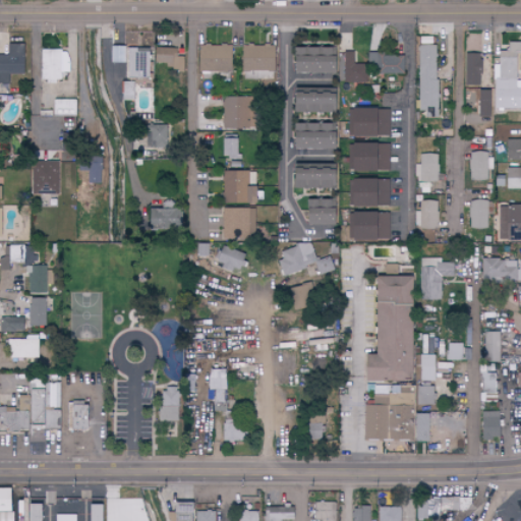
[(497,79),(514,80),(515,52),(520,53),(520,43),(520,42),(507,42),(506,51),(498,51),(497,79)]
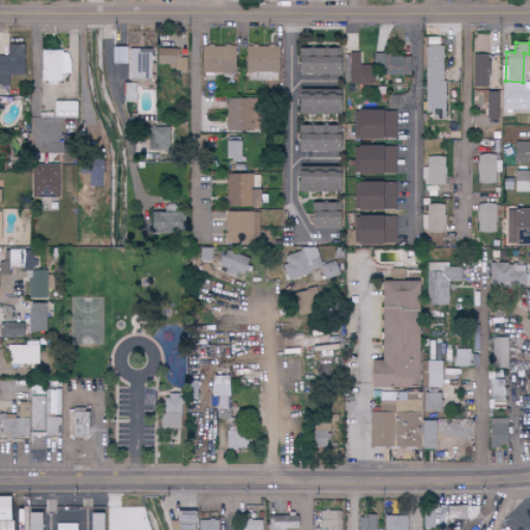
[(25,76),(25,45),(7,45),(7,56),(0,56),(0,85),(7,85),(8,76),(25,76)]
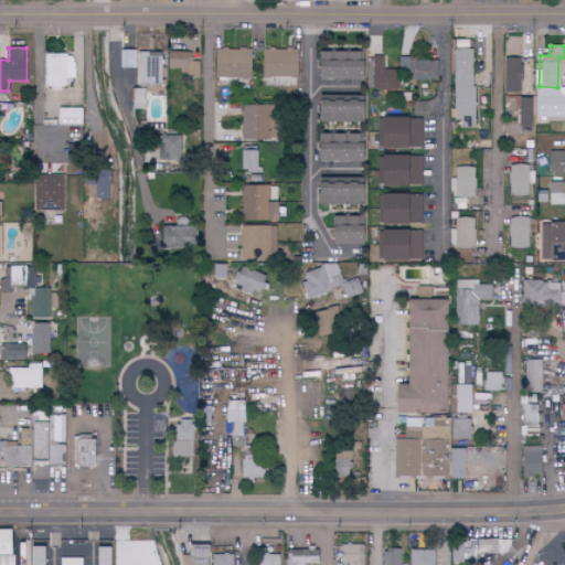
[(262,77),(276,78),(276,86),(291,86),(291,78),(297,78),(298,50),(263,49),(262,77)]
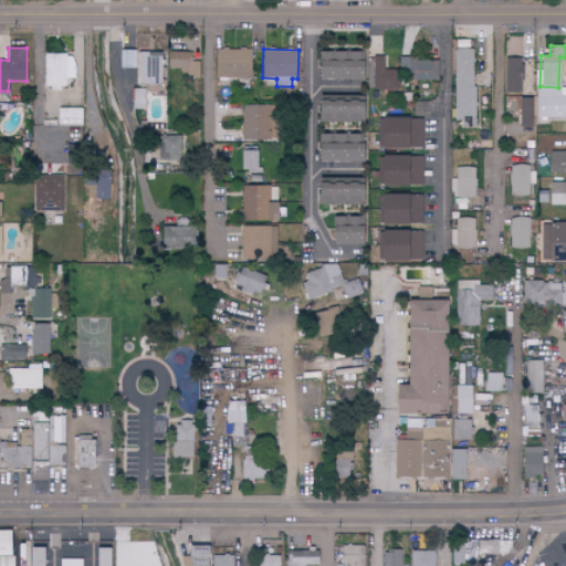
[(453,119),(461,119),(461,127),(473,127),(474,49),(453,49),(453,119)]
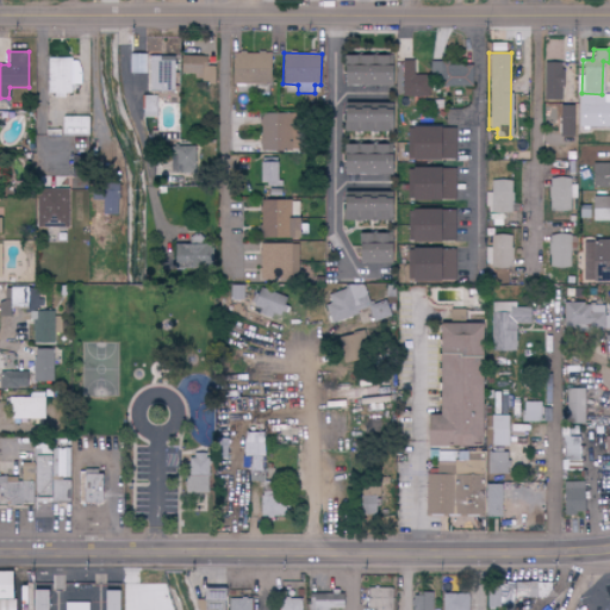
[(231,83),(269,85),(271,54),(231,54),(231,83)]
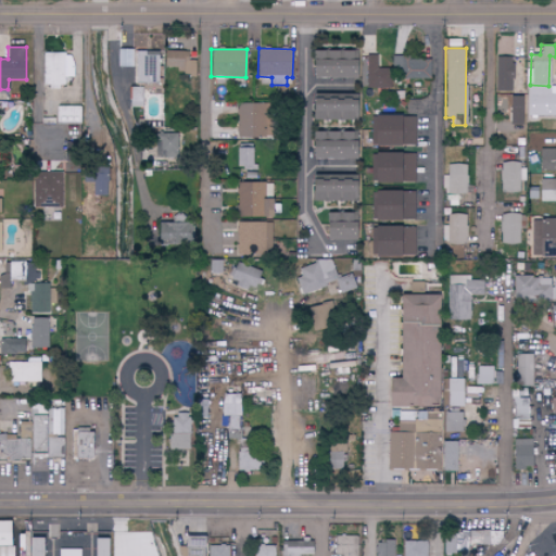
[(158,84),(156,50),(116,51),(117,66),(136,66),(136,84),(158,84)]
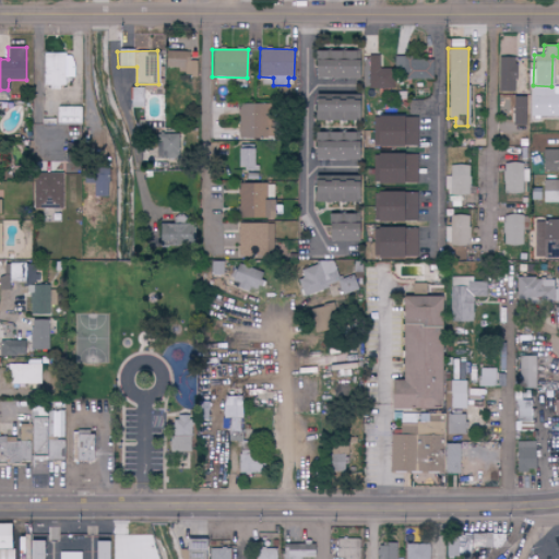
[(195,63),(188,63),(189,51),(165,50),(164,68),(195,70),(195,63)]
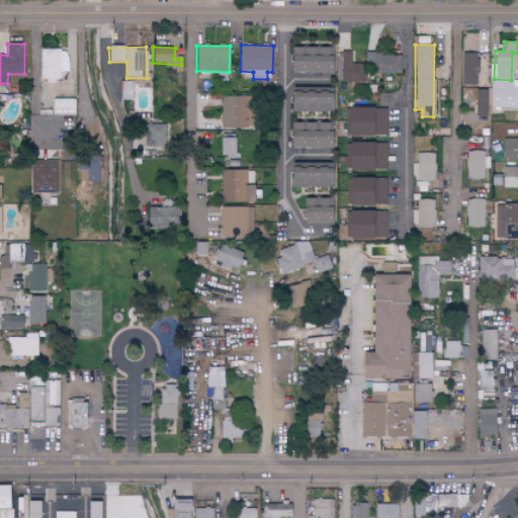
[(333,47),(287,47),(287,81),(299,81),(299,78),(333,78),(333,47)]
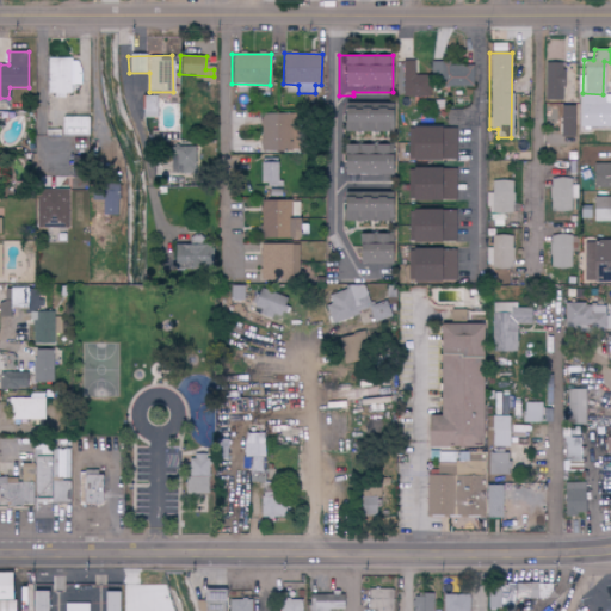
[(80,84),(80,59),(48,59),(48,96),(69,96),(69,84),(80,84)]
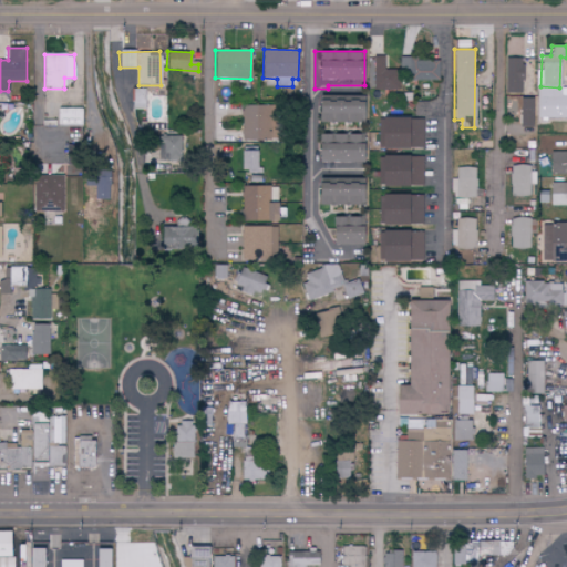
[(398,70),(384,70),(384,57),(373,57),(374,90),(399,90),(398,70)]
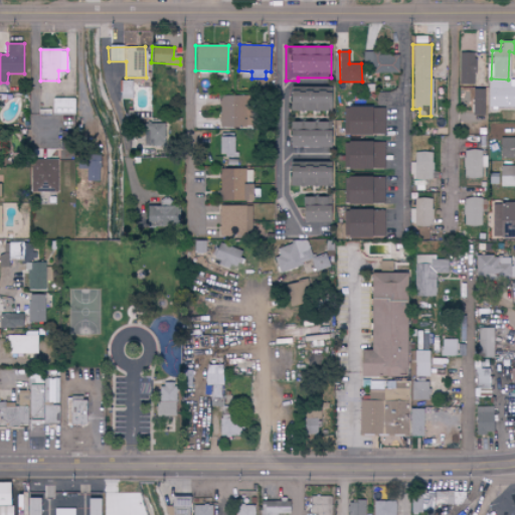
[(475,82),(475,52),(464,53),(465,82),(475,82)]
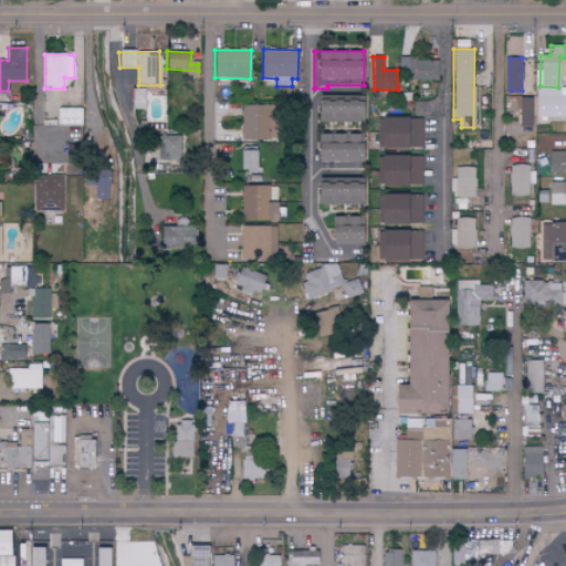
[(438,60),(399,59),(398,73),(408,73),(408,81),(420,81),(420,93),(438,93),(438,60)]
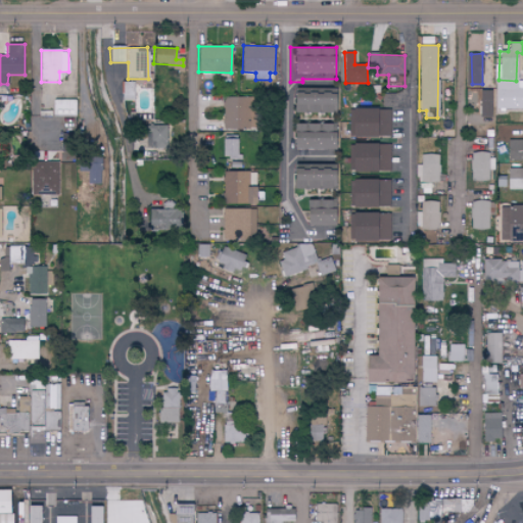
[(134,83),(123,82),(123,100),(134,100),(134,83)]
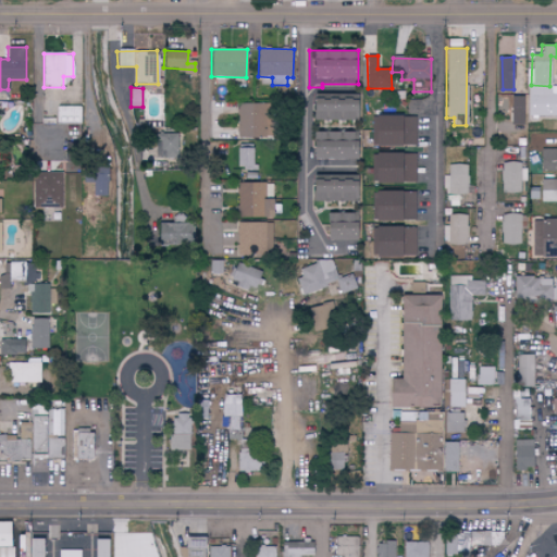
[(356,95),(320,94),(320,98),(307,98),(306,120),(355,121),(356,95)]
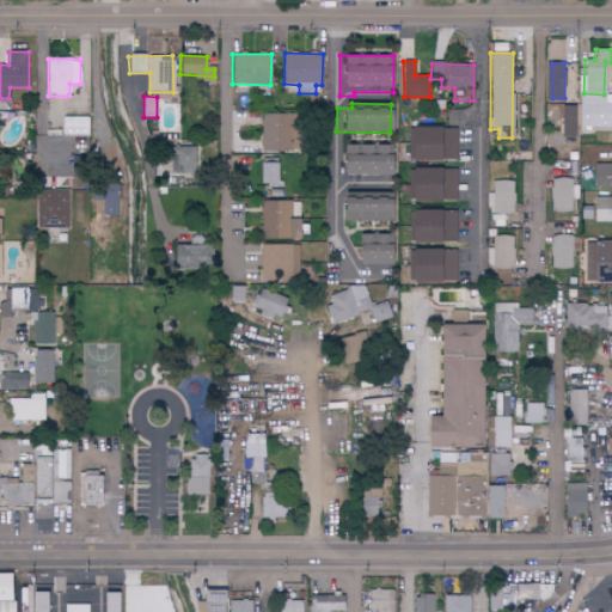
[(575,136),(576,104),(562,104),(561,136),(575,136)]
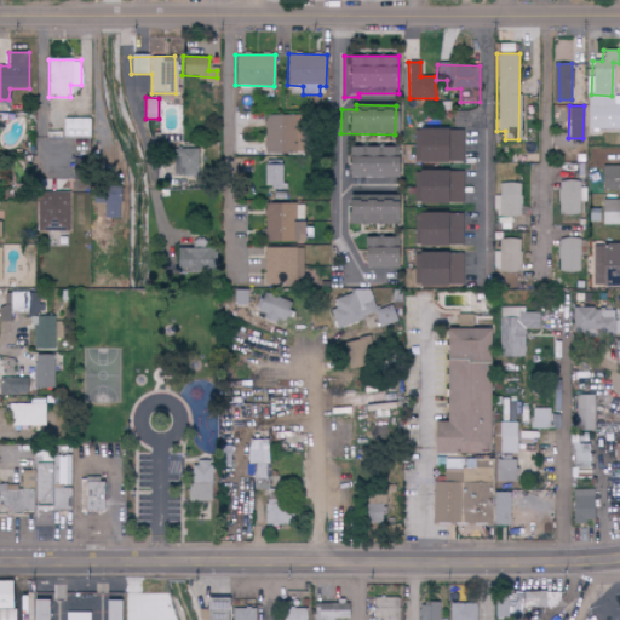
[(264,153),(296,154),(297,115),(265,115),(264,153)]
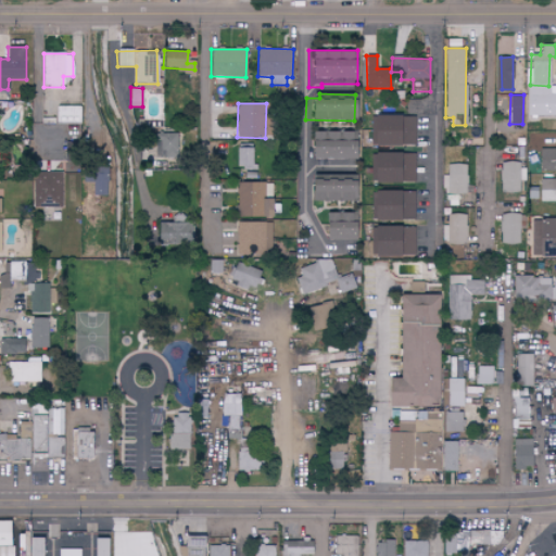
[(78,106),(55,106),(55,124),(78,124),(78,106)]
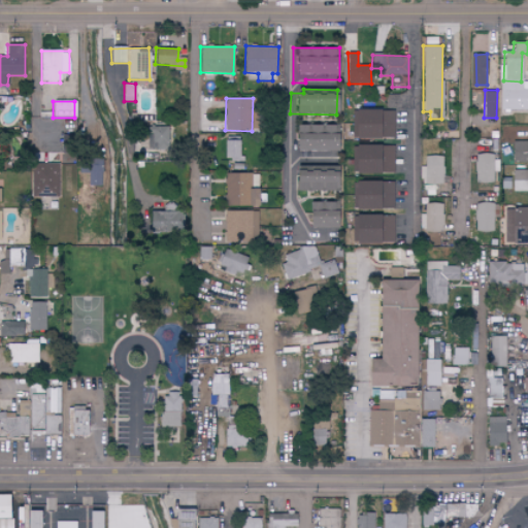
[(353,110),(353,138),(395,137),(394,109),(353,110)]
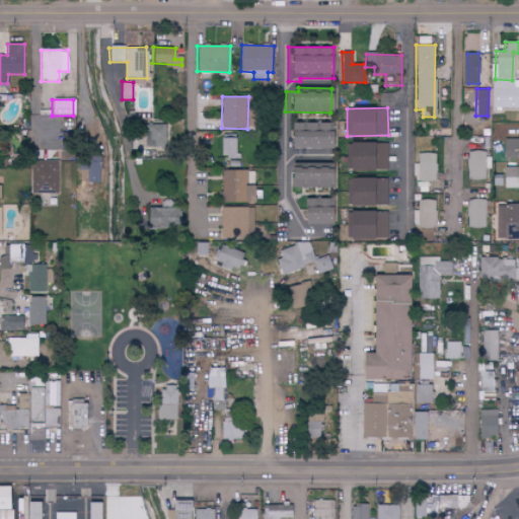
[(165,125),(145,125),(145,146),(165,147),(165,125)]
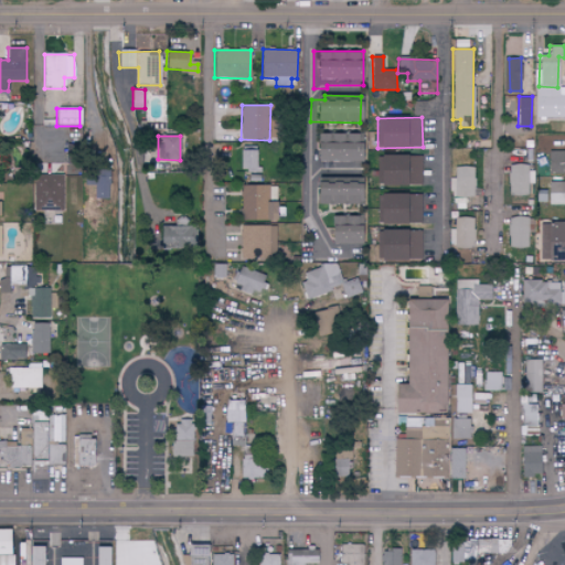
[(255,149),(238,150),(238,168),(255,168),(255,149)]
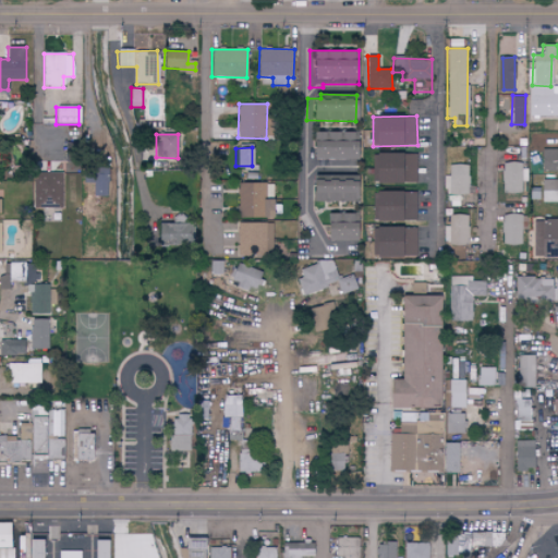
[(557,170),(557,148),(542,149),(541,171),(557,170)]
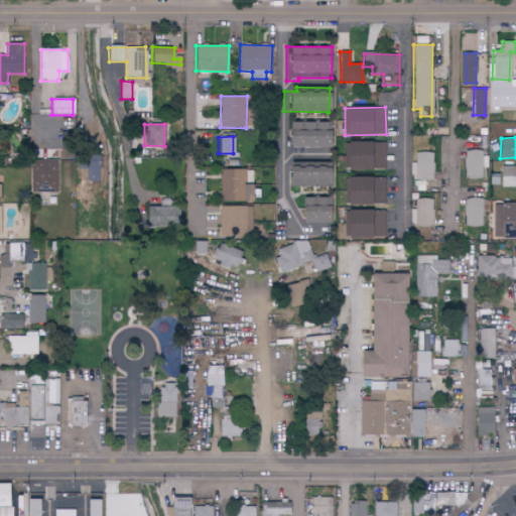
[(386,142),(345,141),(345,168),(385,169),(386,142)]
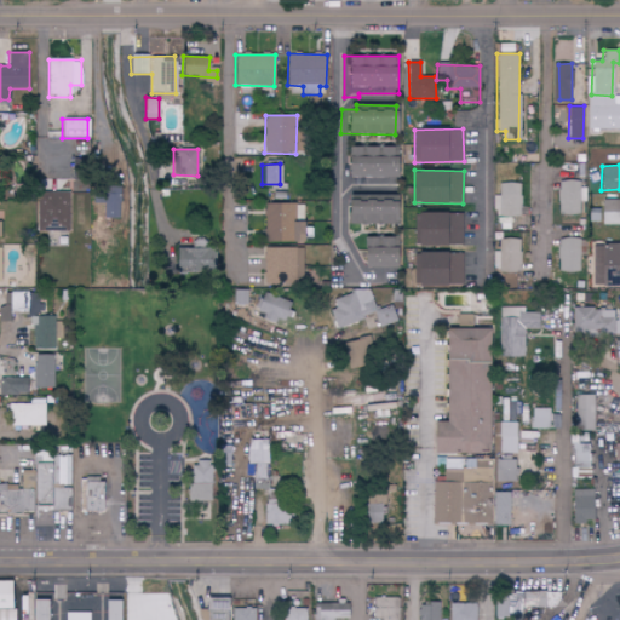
[(580,181),(557,181),(557,214),(580,214),(580,181)]
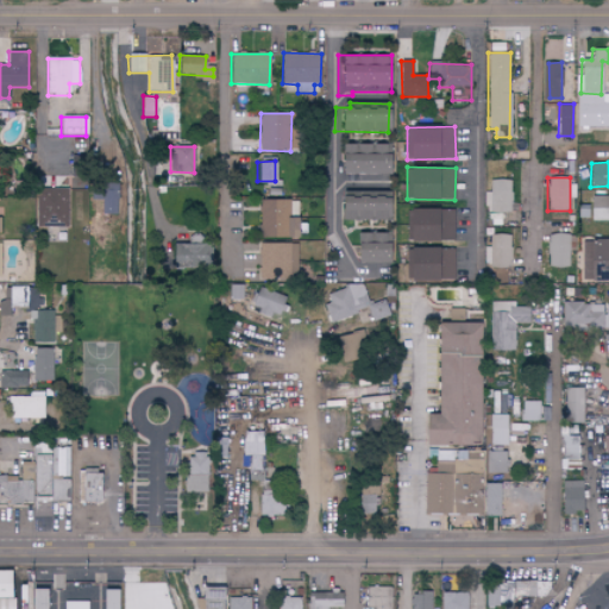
[(512,212),(510,180),(490,180),(491,213),(512,212)]
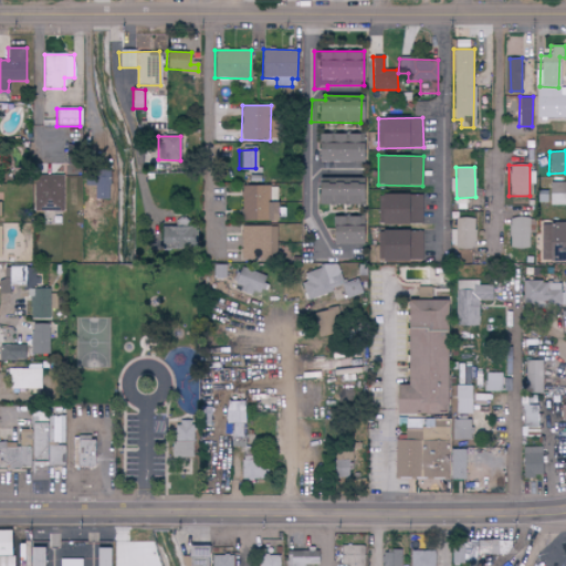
[(95,199),(111,199),(109,170),(86,170),(86,186),(94,186),(95,199)]
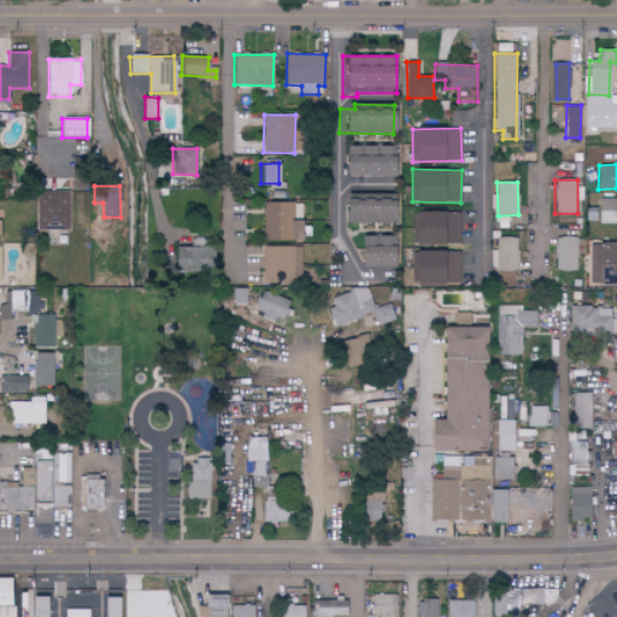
[(70,230),(69,191),(37,192),(37,230),(70,230)]
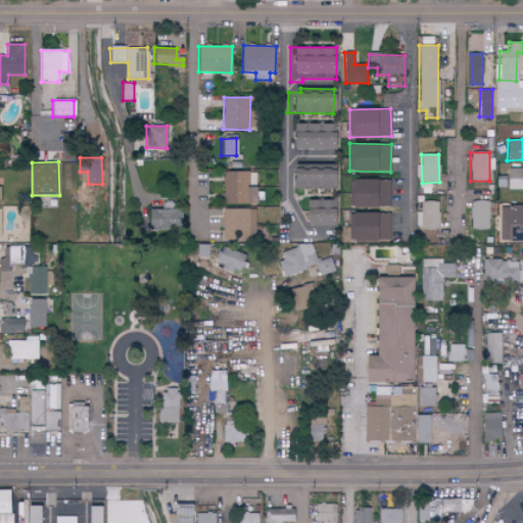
[(328,189),(328,179),(333,180),(333,164),(289,163),(289,188),(328,189)]
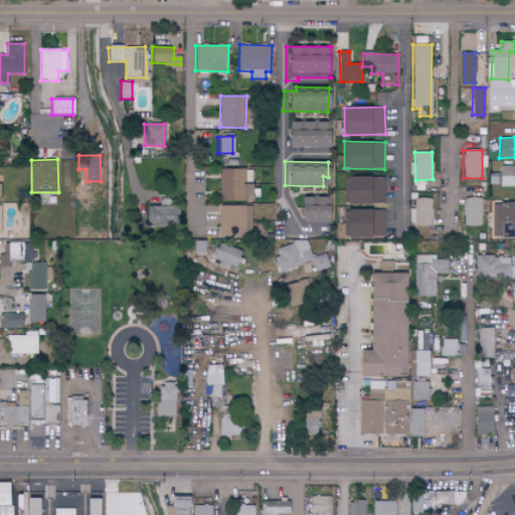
[(514,165),(500,166),(500,186),(514,185),(514,165)]
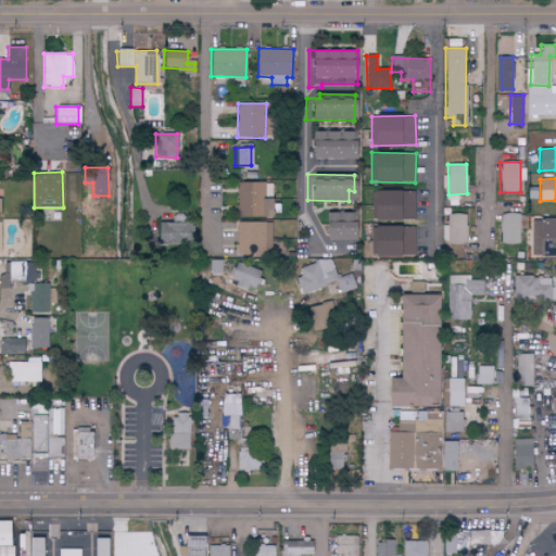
[(273,184),(237,182),(237,216),(270,217),(270,198),(273,198),(273,184)]
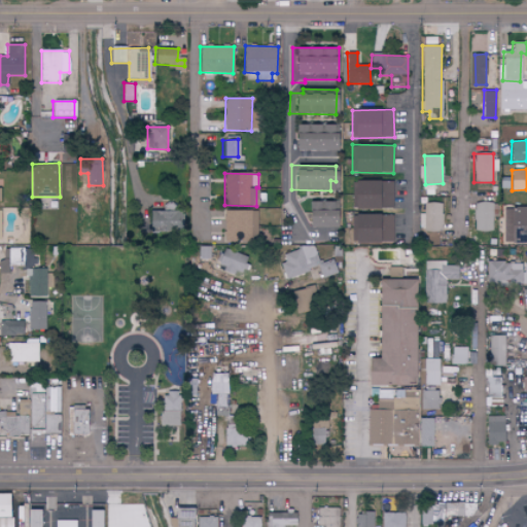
[(352,209),(393,208),(392,180),(351,181),(352,209)]
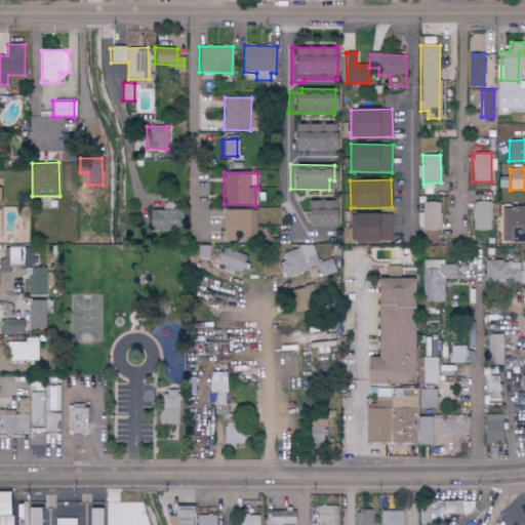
[(305,200),(304,225),(337,226),(338,201),(305,200)]
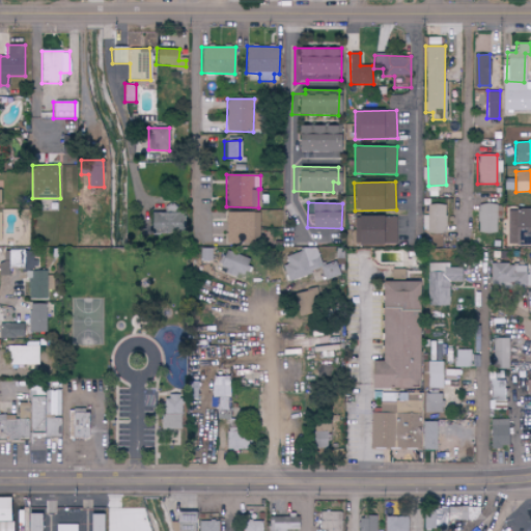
[(445,233),(445,204),(428,204),(427,233),(445,233)]
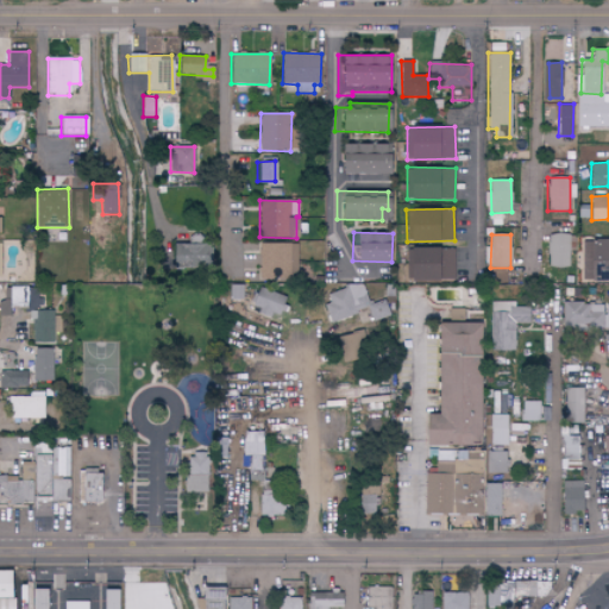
[(570,251),(577,251),(577,234),(550,234),(548,267),(569,267),(570,251)]
